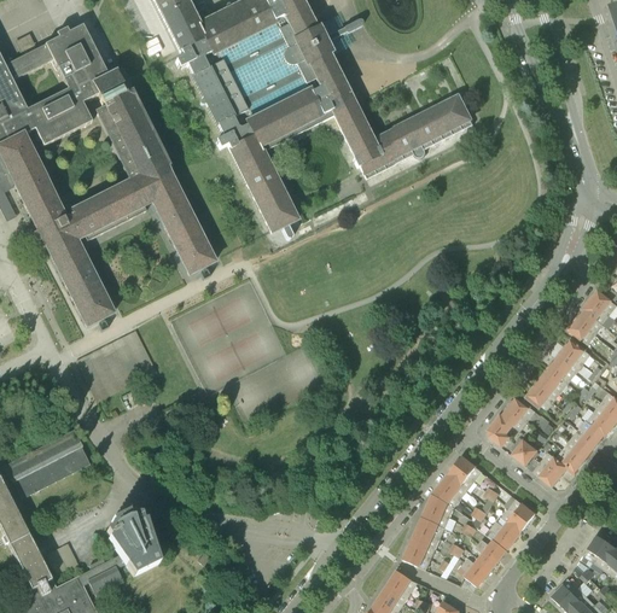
[(307,7),(303,0),(242,0),(199,22),(187,0),(156,0),(184,54),(176,58),(180,66),(187,63),(223,134),(216,138),(221,146),(228,142),(271,227),(272,231),(279,227),(279,226),(281,225),(286,235),(287,235),(287,237),(289,237),(290,237),(291,237),(292,235),(294,235),(294,234),(294,233),(294,232),(287,222),(291,221),(297,217),(292,206),(263,150),(335,114),(356,156),(354,157),(359,165),(361,164),(365,171),(367,176),(415,151),(417,153),(419,155),(421,155),(424,155),(426,152),(426,150),(426,149),(425,146),(472,123),(475,122),(472,117),(465,101),(467,100),(463,92),(447,100),(441,104),(373,138),(349,91),(350,91),(344,80),(330,52),(332,51),(333,53),(344,47),(354,42),(348,30),(349,30),(362,23),(364,22),(364,21),(364,19),(364,18),(362,17),(361,17),(360,17),(359,17),(345,24),(339,12),(330,17),(319,23),(319,25),(316,27),(307,7)]
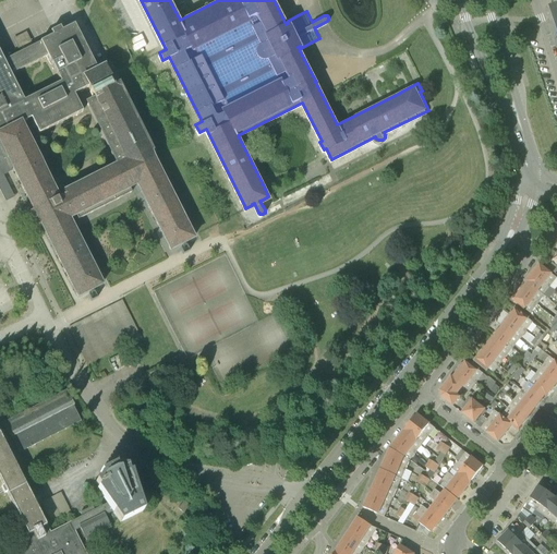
[(0,173),(15,166),(36,206),(28,209),(32,217),(39,213),(80,292),(104,280),(70,215),(77,212),(80,216),(133,189),(131,184),(138,181),(171,245),(194,235),(165,177),(150,148),(153,147),(119,81),(116,83),(104,59),(103,58),(96,61),(75,21),(63,27),(61,23),(52,27),(53,32),(35,41),(27,28),(14,35),(21,48),(5,57),(0,47),(0,173)]
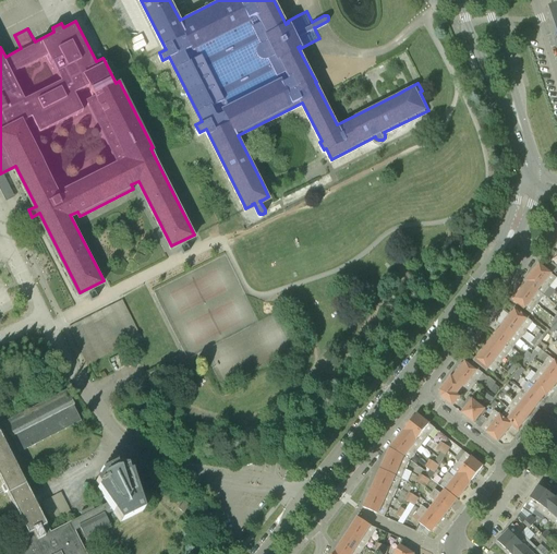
[(534,268),(552,282),(556,275),(556,272),(554,271),(554,269),(541,260),(534,268)]
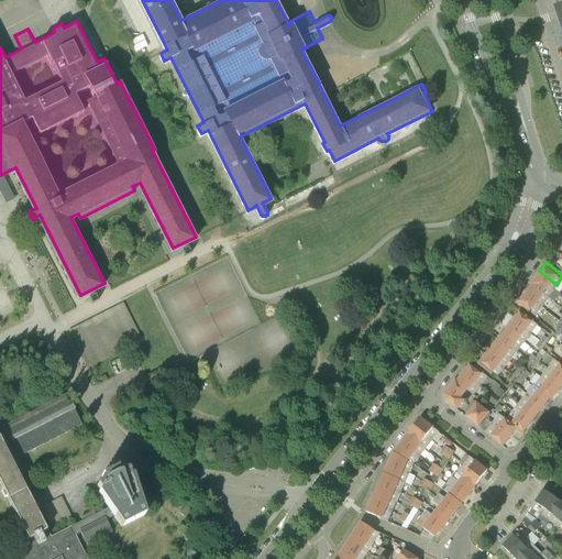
[(550,294),(557,285),(539,271),(531,280),(532,281),(550,294)]
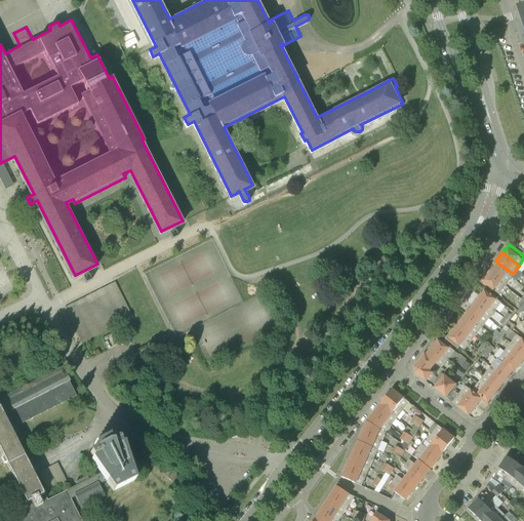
[(514,274),(513,274),(496,262),(490,270),(507,282),(514,274)]
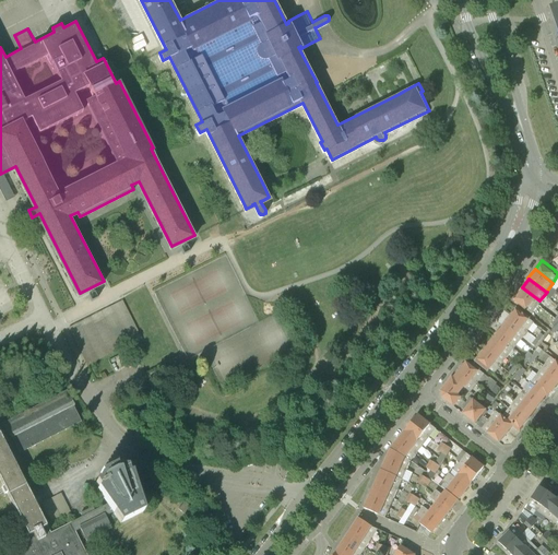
[(533,309),(539,300),(522,287),(515,296),(527,306),(533,309)]
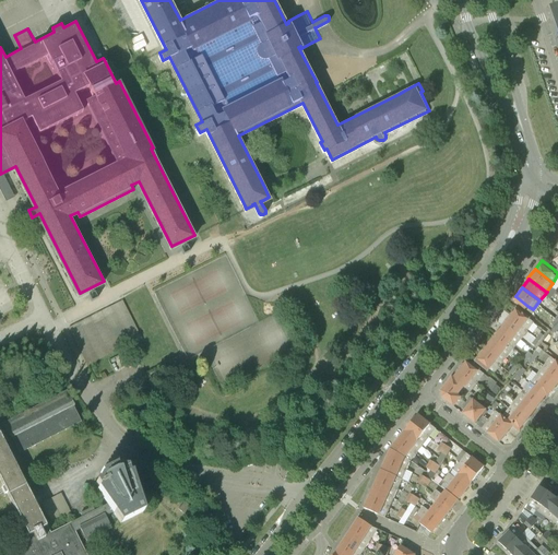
[(123,296),(69,322),(88,362),(143,334),(123,296)]
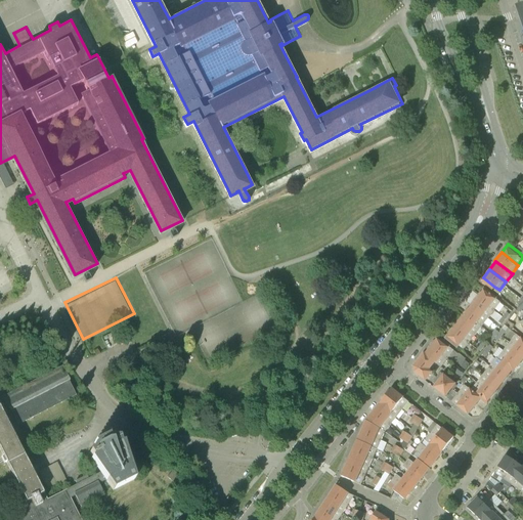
[(479,294),(495,306),(502,299),(497,295),(485,286),(479,294)]
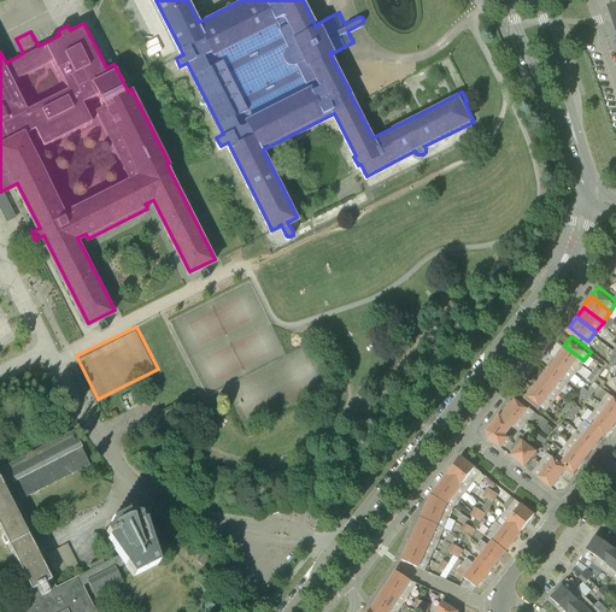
[(576,370),(584,360),(564,346),(557,354),(576,370)]
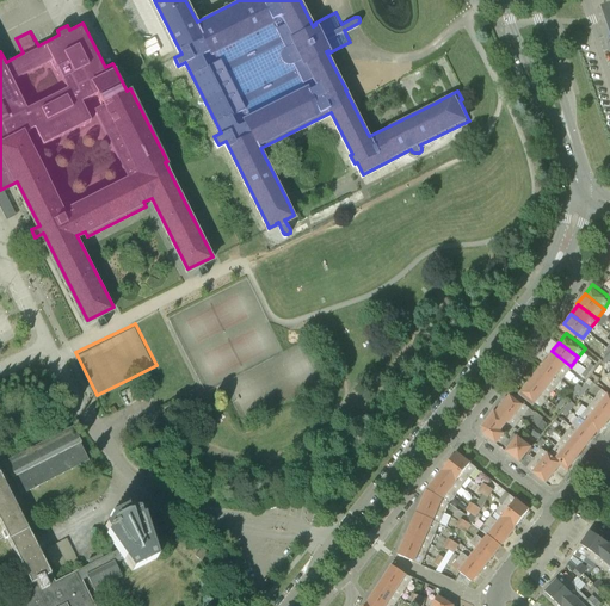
[(564,376),(571,366),(552,351),(544,362),(564,376)]
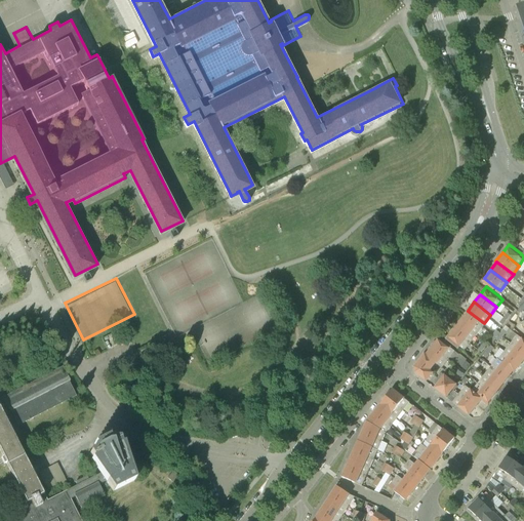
[(477,331),(484,323),(468,311),(460,318),(477,331)]
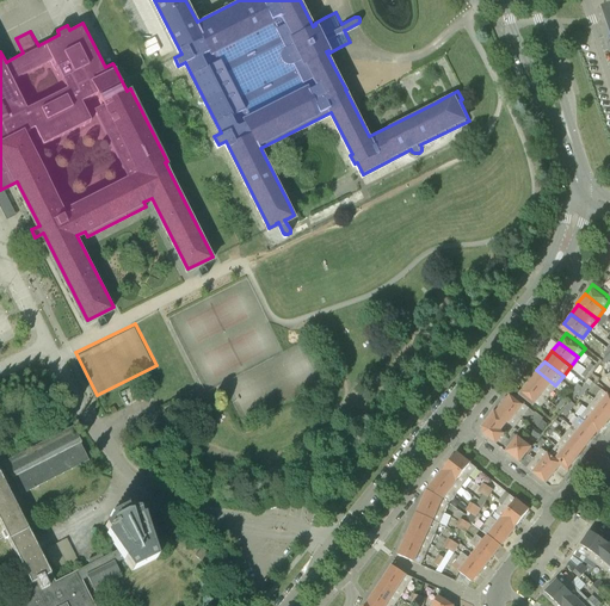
[(548,395),(555,385),(536,370),(529,379),(548,395)]
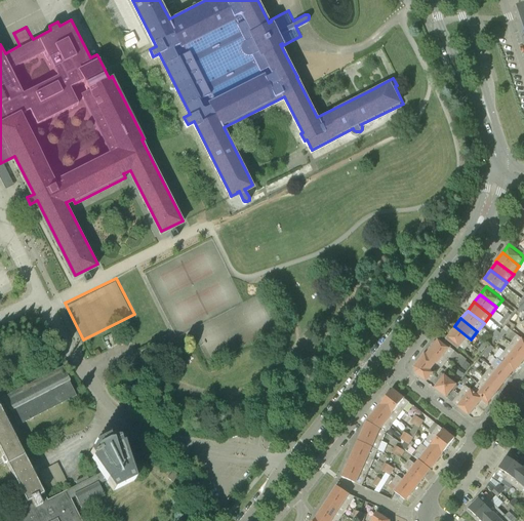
[(500,330),(504,333),(510,326),(506,323),(501,329),(500,330)]
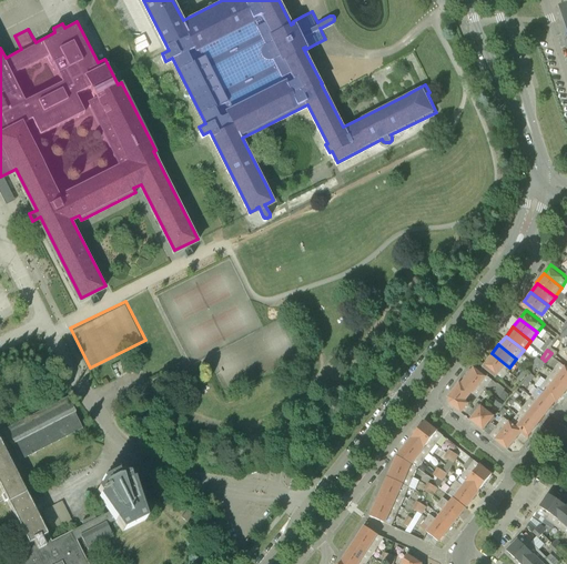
[(503,376),(509,368),(492,353),(485,362),(498,373),(503,376)]
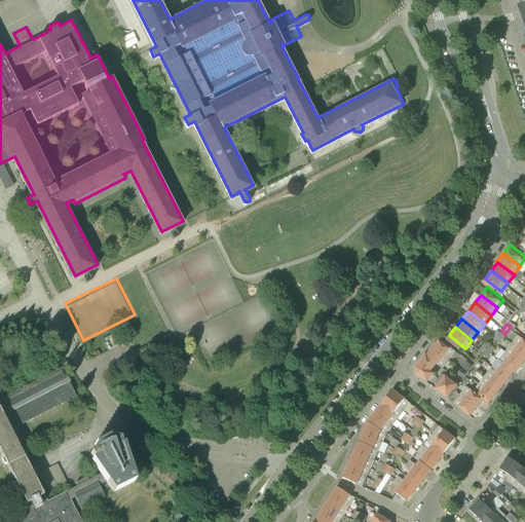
[(524,335),(524,336),(519,332),(513,341),(524,349),(524,335)]
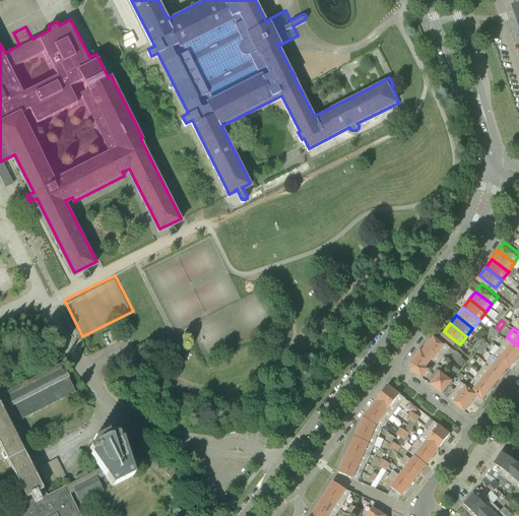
[(429,339),(445,352),(452,344),(447,340),(435,331),(429,339)]
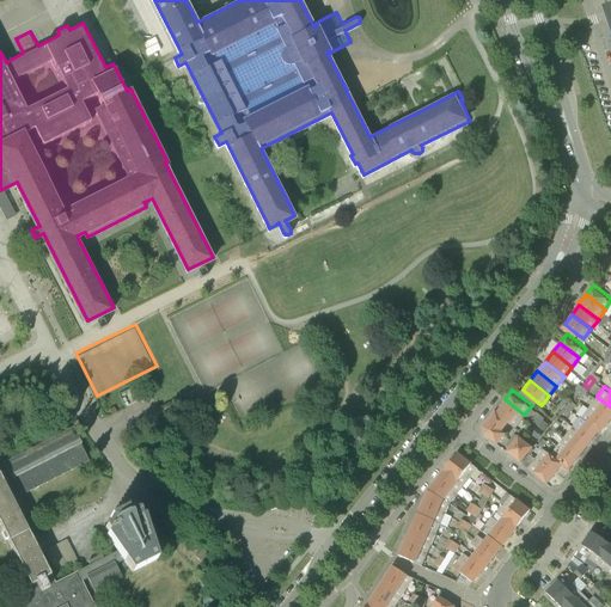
[(609,421),(610,418),(610,406),(597,397),(590,405),(609,421)]
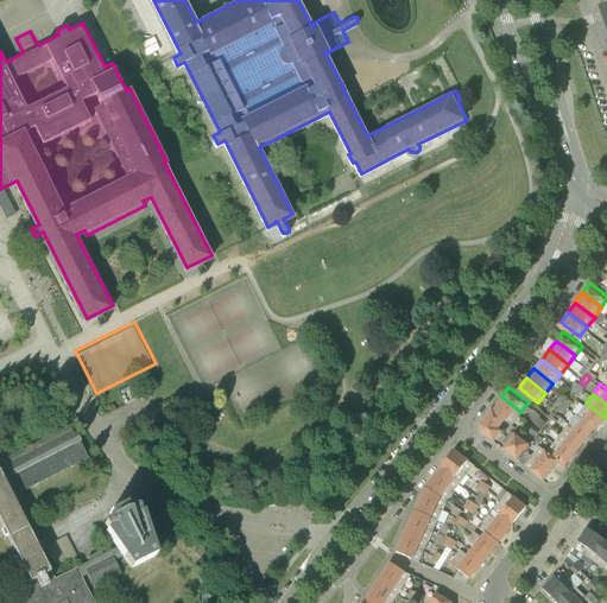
[(513,421),(520,412),(501,397),(494,406),(506,416),(513,421)]
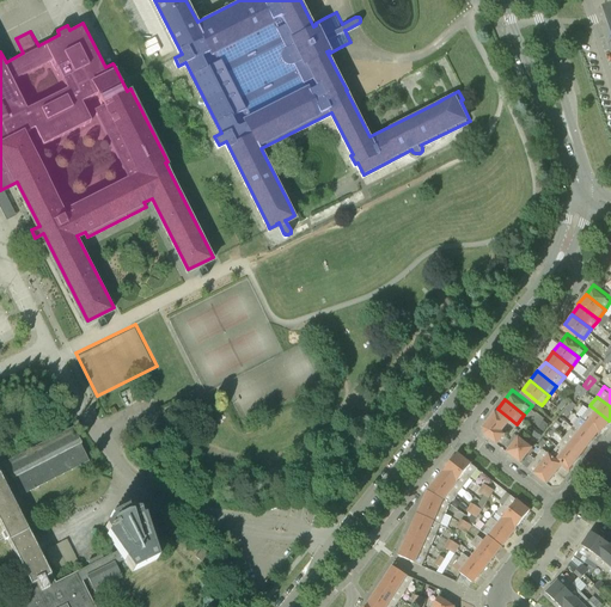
[(602,430),(609,421),(590,405),(582,415),(600,429),(602,430)]
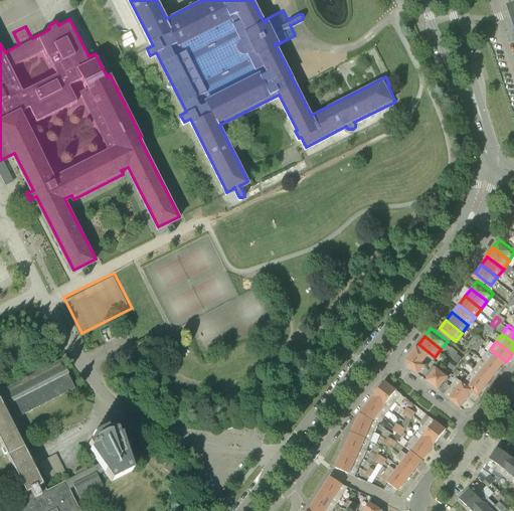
[(412,351),(425,361),(427,358),(425,356),(429,352),(418,344),(417,343),(412,351)]
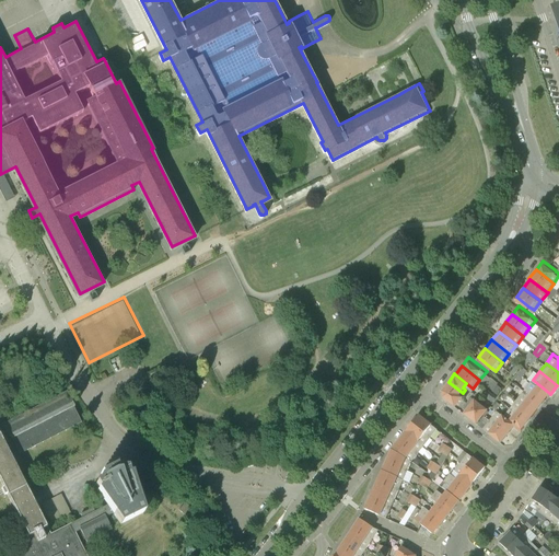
[(549,393),(533,380),(532,379),(525,387),(543,401),(549,393)]
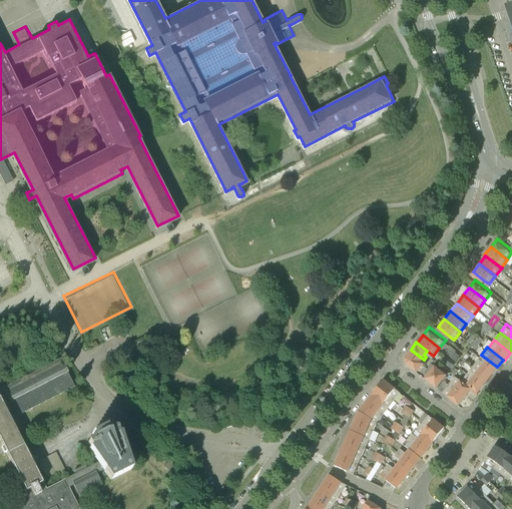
[(425,361),(424,360),(411,350),(406,355),(407,361),(418,370),(421,365),(423,366),(426,362),(425,361)]
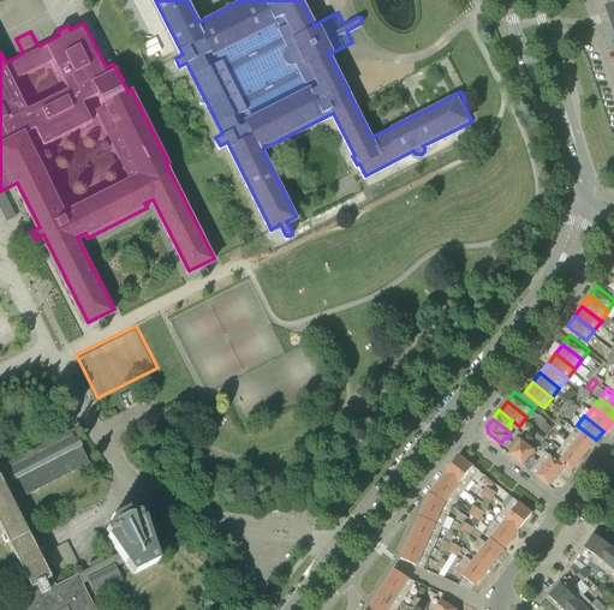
[(553,423),(548,419),(542,425),(548,429),(553,423)]
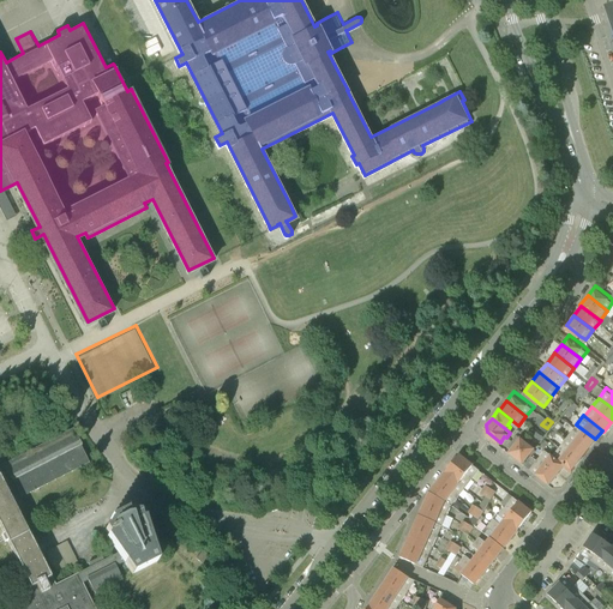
[(23,493),(40,484),(90,459),(82,441),(83,441),(74,424),(5,459),(13,476),(14,476),(23,493)]
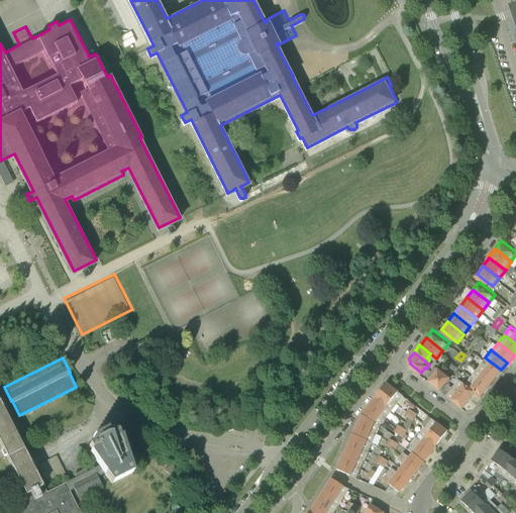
[(495,378),(501,370),(485,357),(479,365),(495,378)]
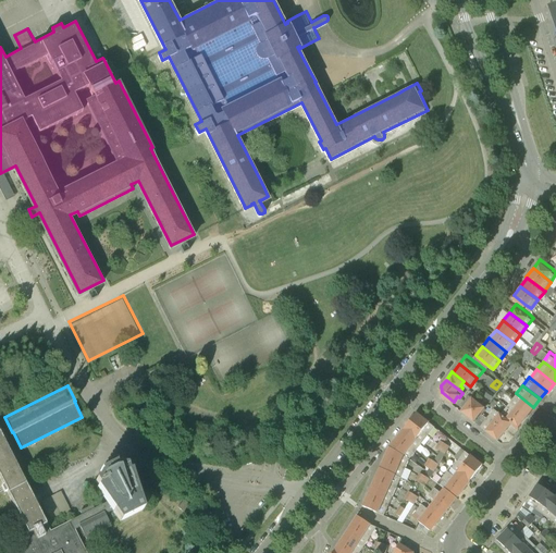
[(462,407),(468,412),(479,397),(473,393),(472,394),(473,394),(469,400),(465,405),(462,407)]
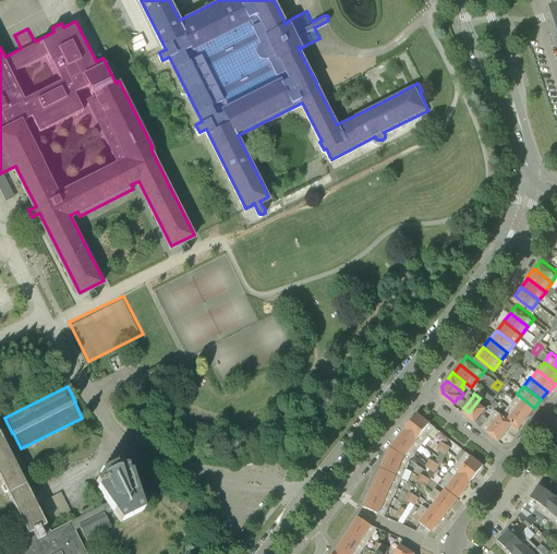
[(527,417),(534,408),(517,394),(509,402),(527,417)]
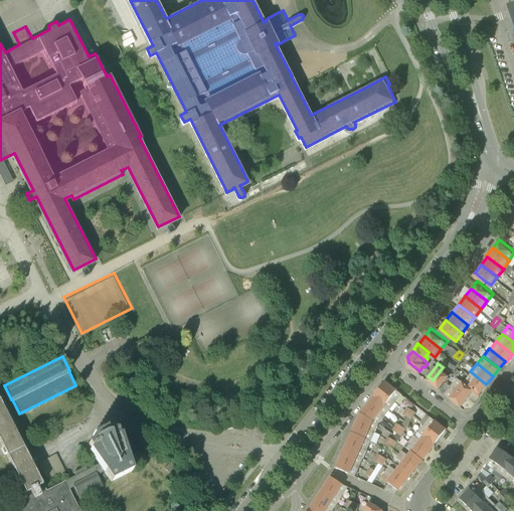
[(433,380),(439,386),(445,378),(450,373),(443,367),(433,380)]
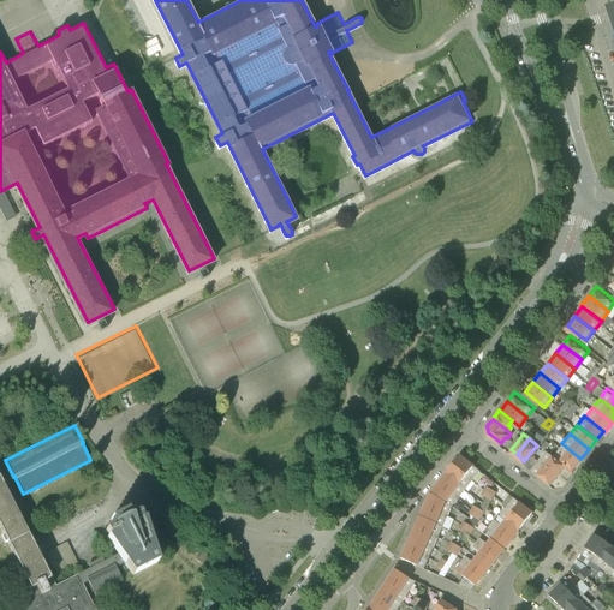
[(573,468),(580,459),(561,443),(555,453),(566,462),(573,468)]
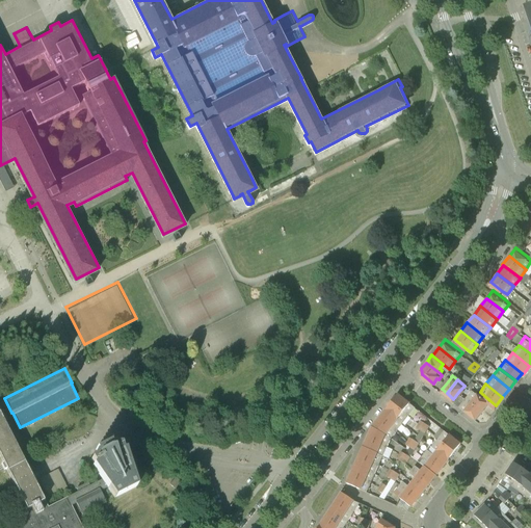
[(482,408),(489,400),(480,392),(478,390),(477,391),(473,387),(466,395),(482,408)]
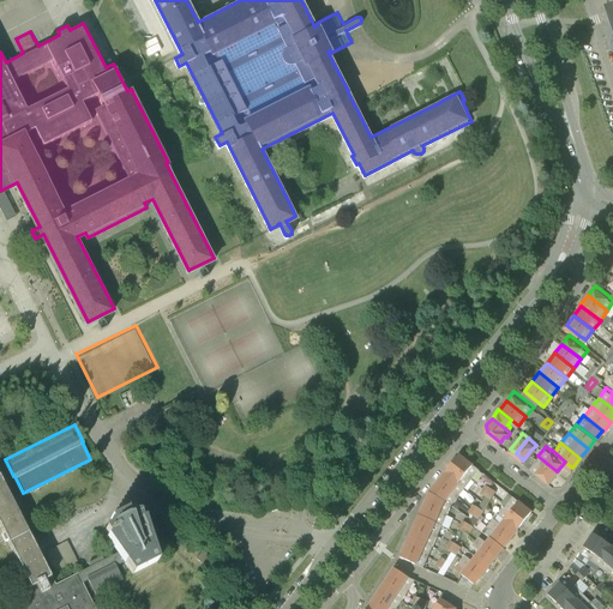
[(473,475),(480,466),(481,465),(461,450),(454,459),(473,475)]
